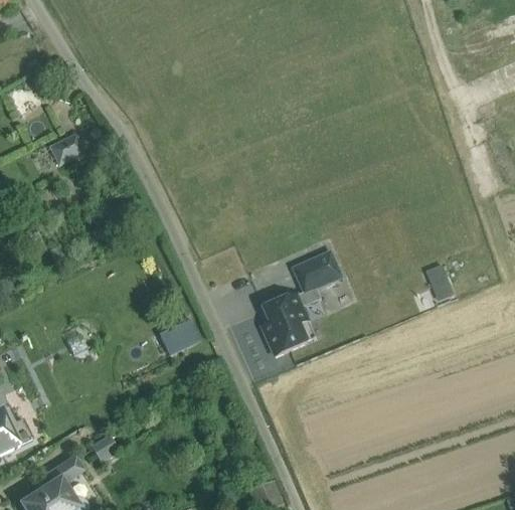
[(0,0),(0,8),(18,0),(0,0)]
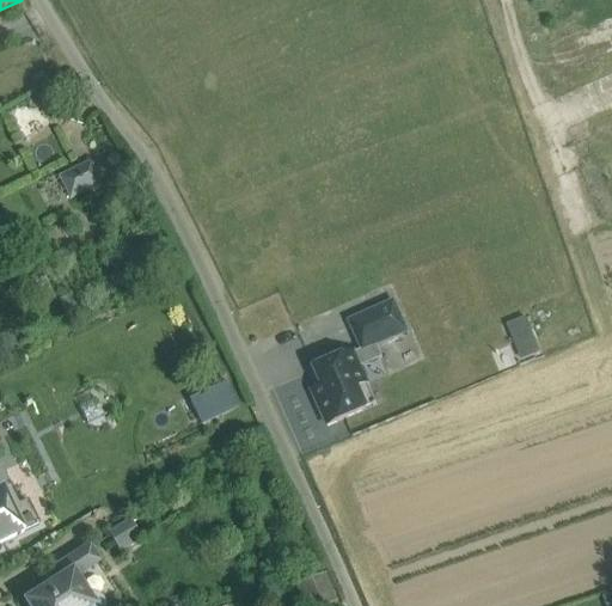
[(102,179),(90,155),(74,163),(86,187),(102,179)]
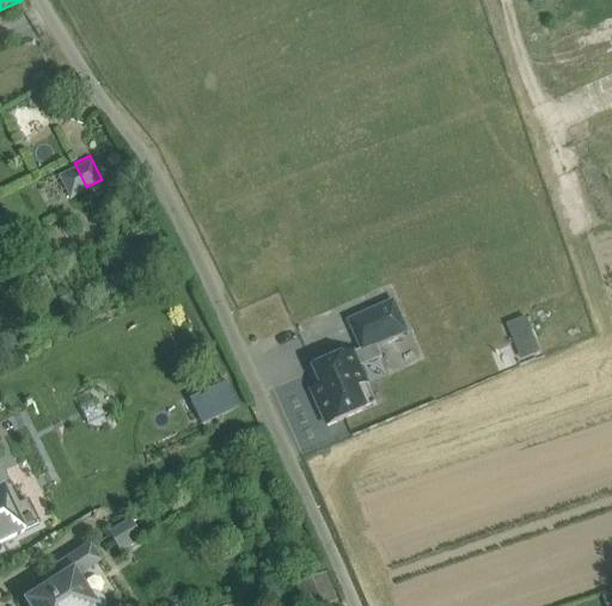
[(313,389),(328,421),(367,404),(357,383),(368,378),(361,362),(383,353),(377,340),(407,326),(393,298),(350,317),(362,344),(354,348),(354,347),(314,363),(324,385),(313,389)]
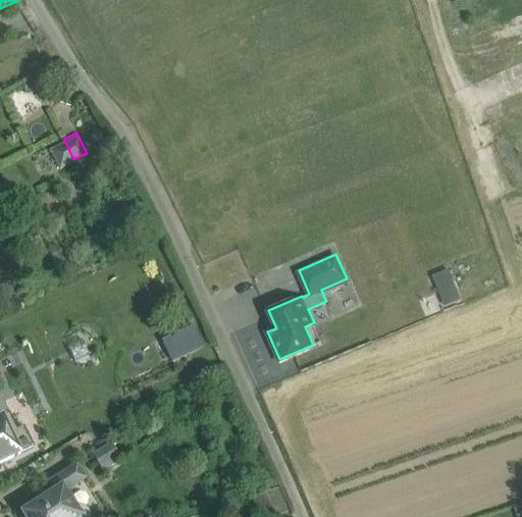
[(449,266),(432,273),(438,289),(455,281),(449,266)]
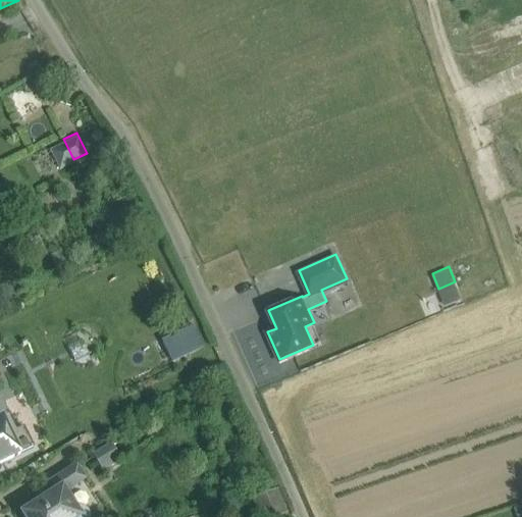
[(193,322),(162,338),(172,358),(203,343),(193,322)]
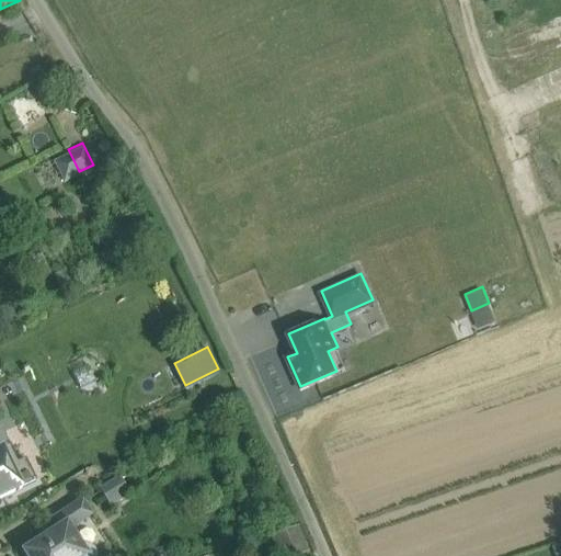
[(0,499),(1,499),(0,497),(0,494),(35,476),(24,455),(18,458),(0,424),(0,499)]
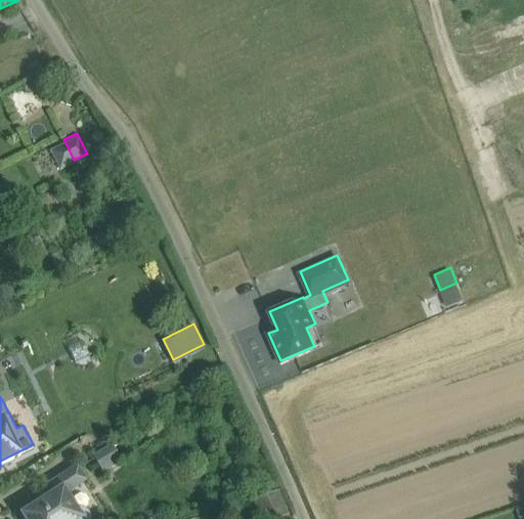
[(93,455),(102,468),(122,455),(112,441),(93,455)]
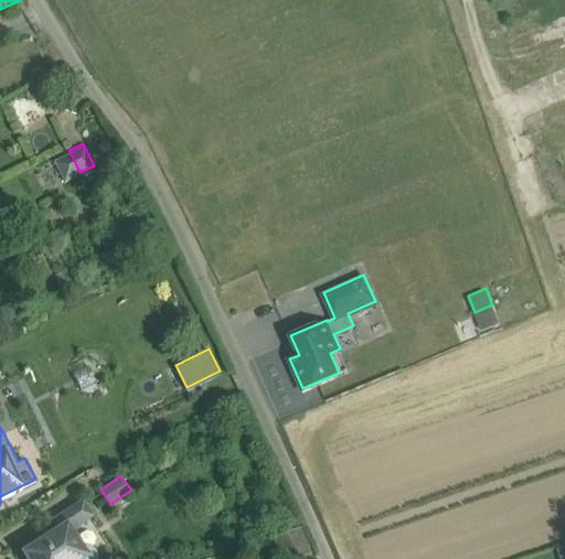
[(56,526),(45,534),(46,536),(23,551),(28,558),(96,558),(97,558),(97,552),(95,548),(91,545),(85,544),(80,544),(76,539),(78,538),(72,527),(70,528),(67,525),(74,522),(75,524),(92,513),(83,500),(52,519),(56,526)]
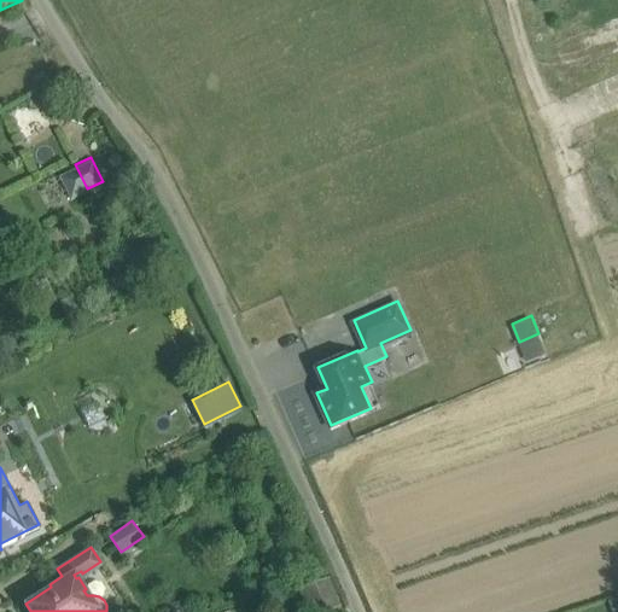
[(327,575),(303,584),(315,611),(320,611),(339,604),(327,575)]
